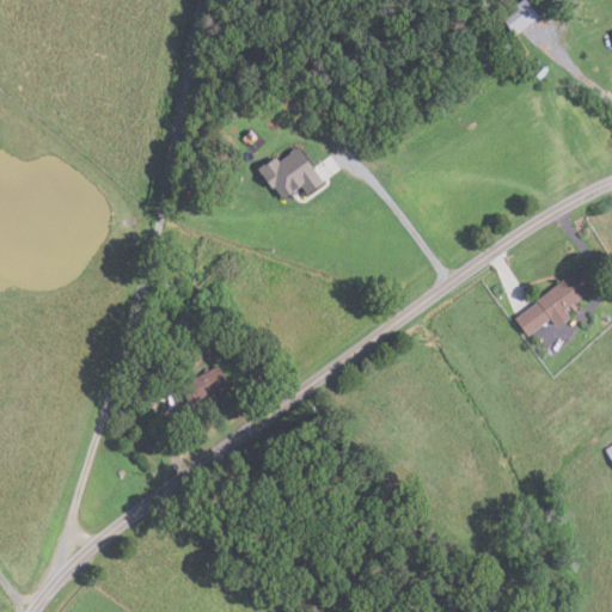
[(528,0),(540,16),(518,34),(503,16),(524,0),(528,0)]
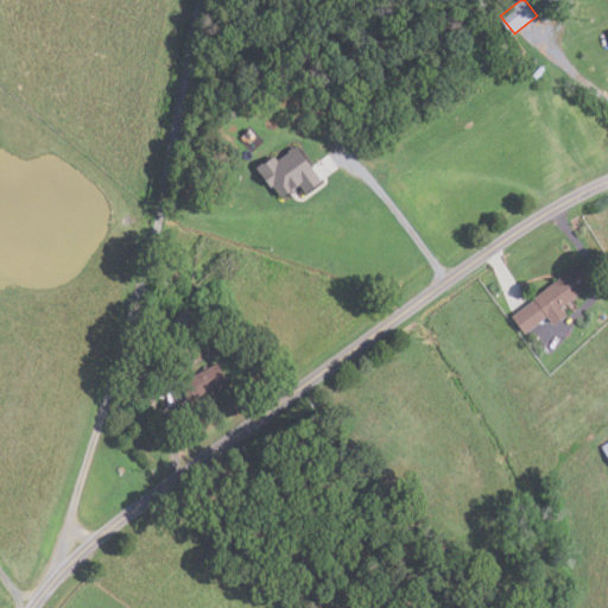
[(239,152),(233,156),(229,151),(236,146),(239,152)]
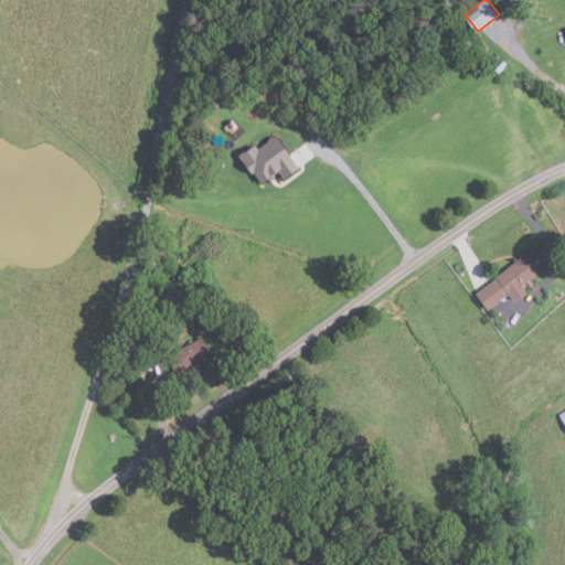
[(240,155),(247,149),(248,151),(257,145),(259,149),(278,136),(300,169),(287,178),(281,169),(263,182),(255,171),(252,173),(240,155)]
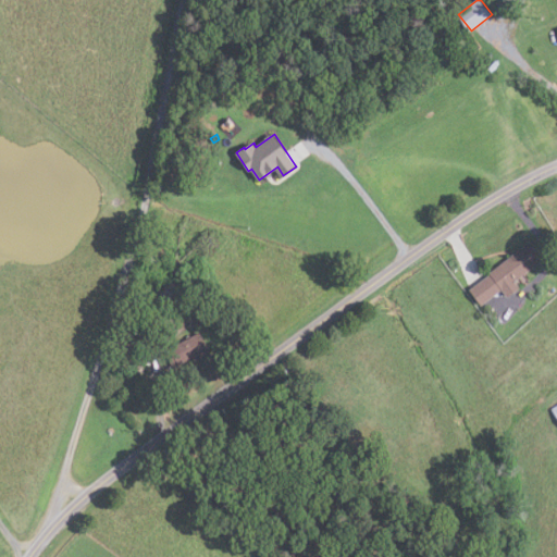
[(508,297),(520,287),(516,281),(544,259),(531,243),(470,289),(482,305),(503,289),(508,297)]
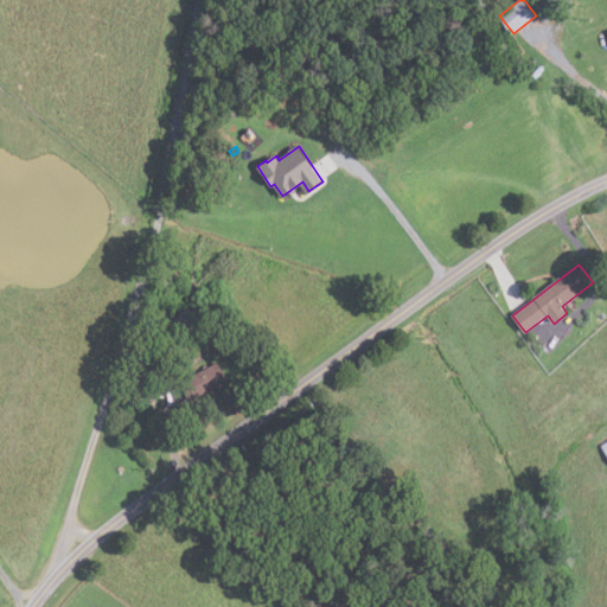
[(229,385),(218,362),(196,372),(198,377),(183,384),(189,398),(211,389),(212,393),(229,385)]
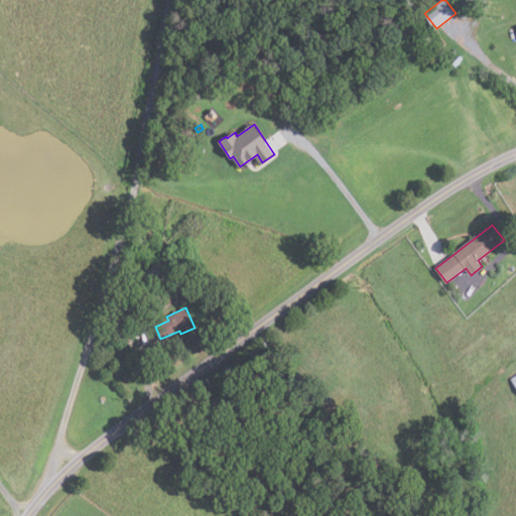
[(515,372),(507,377),(515,397),(515,372)]
